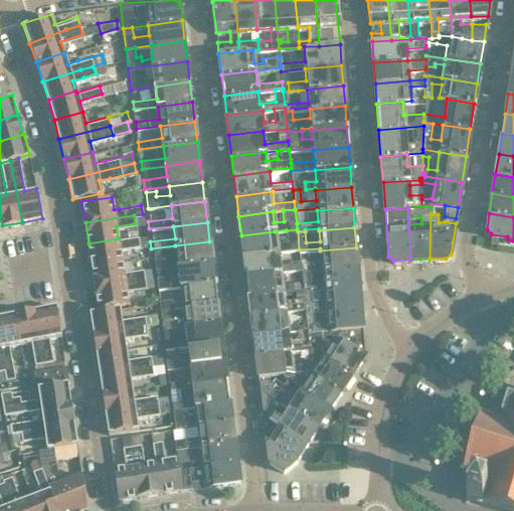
[(277,243),(275,231),(241,235),(243,257),(280,251),(280,249),(290,248),(290,250),(299,249),(298,231),(297,229),(286,230),(287,242),(277,243)]
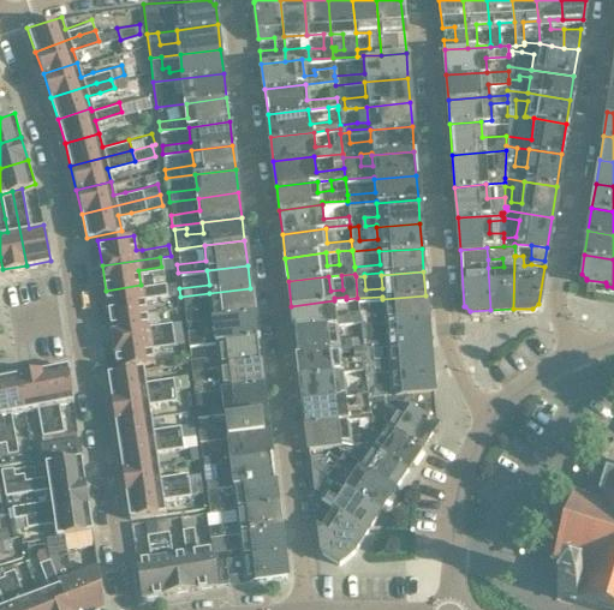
[(147,283),(141,285),(106,291),(109,315),(144,309),(142,294),(166,292),(165,281),(147,283)]
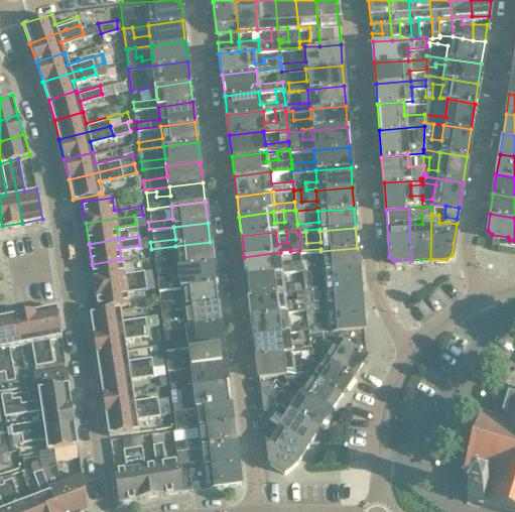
[(154,269),(178,266),(213,262),(210,242),(175,246),(151,249),(154,269)]
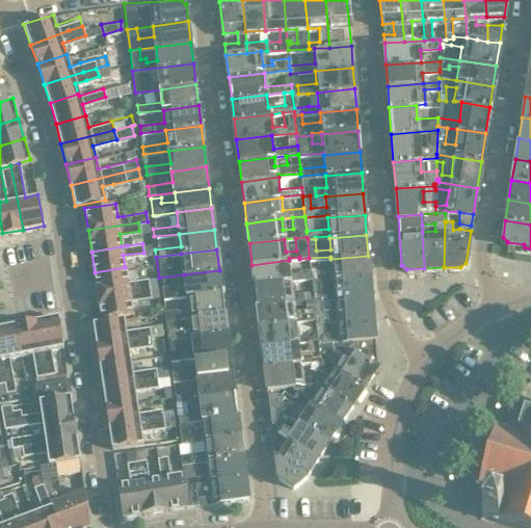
[(322,265),(310,266),(311,278),(311,281),(318,280),(332,279),(369,275),(368,256),(330,259),(332,270),(322,270),(322,265)]
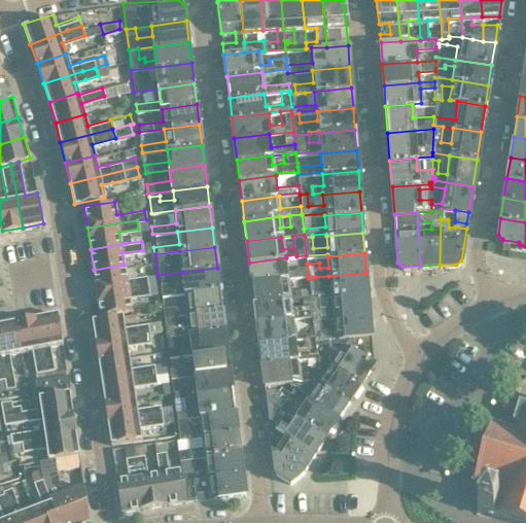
[(286,257),(249,263),(251,281),(286,277),(308,275),(307,264),(306,255),(296,256),(297,266),(296,266),(296,268),(287,269),(286,257)]
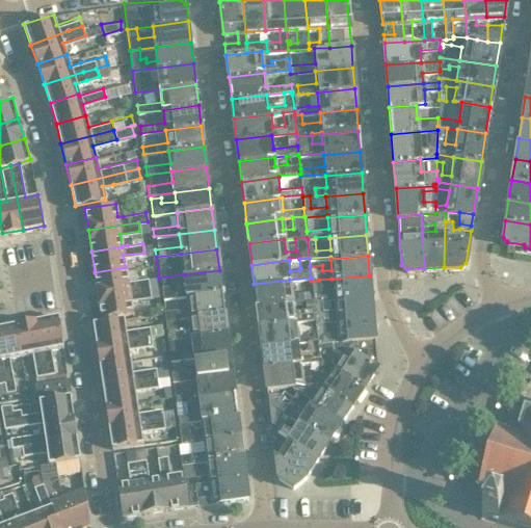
[(127,280),(125,267),(95,272),(98,294),(149,286),(148,276),(127,280)]
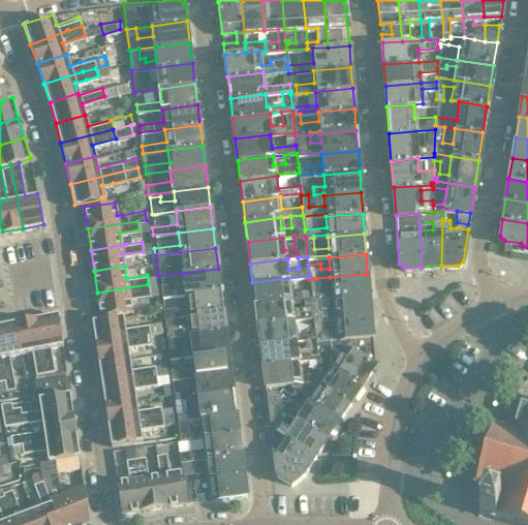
[(218,269),(183,273),(184,286),(173,287),(173,285),(159,287),(160,297),(186,294),(220,289),(218,269)]
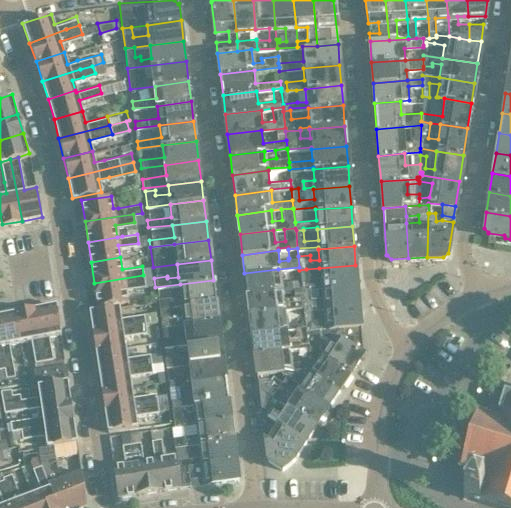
[(306,269),(299,270),(300,280),(301,287),(302,290),(308,289),(321,288),(357,286),(355,265),(319,268),(320,278),(307,278),(306,269)]
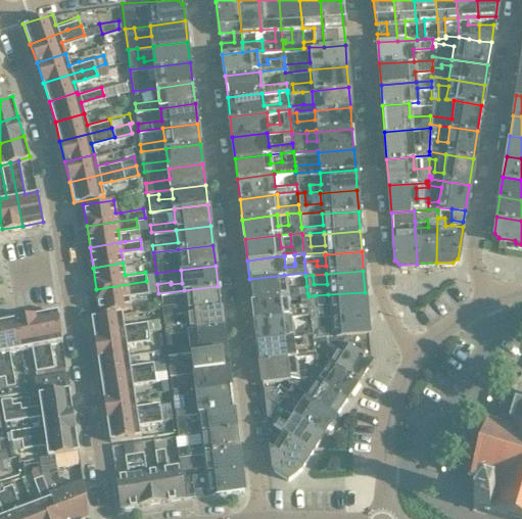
[(286,288),(284,275),(249,279),(252,299),(287,295),(297,294),(307,293),(306,286),(286,288)]
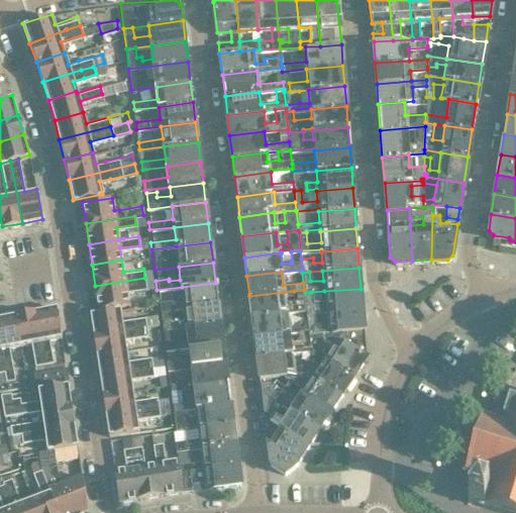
[(145,287),(144,278),(95,286),(98,307),(127,302),(125,290),(130,289),(145,287)]
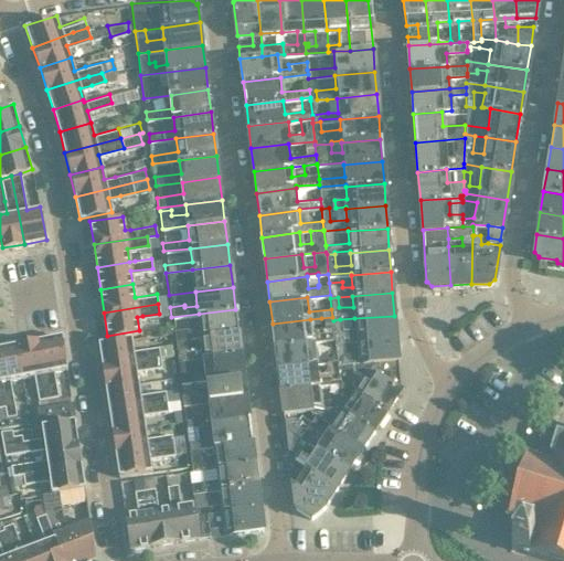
[(235,309),(199,314),(200,328),(173,331),(174,338),(188,337),(201,336),(238,330),(235,309)]
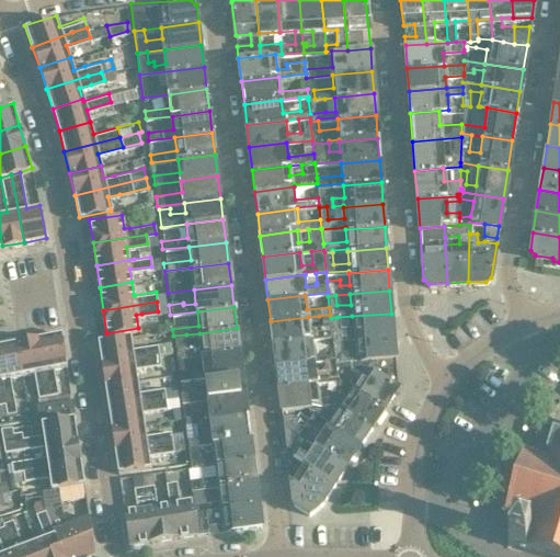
[(339,326),(338,317),(331,318),(333,336),(333,340),(342,339),(353,338),(392,336),(391,314),(352,316),(352,325),(339,326)]
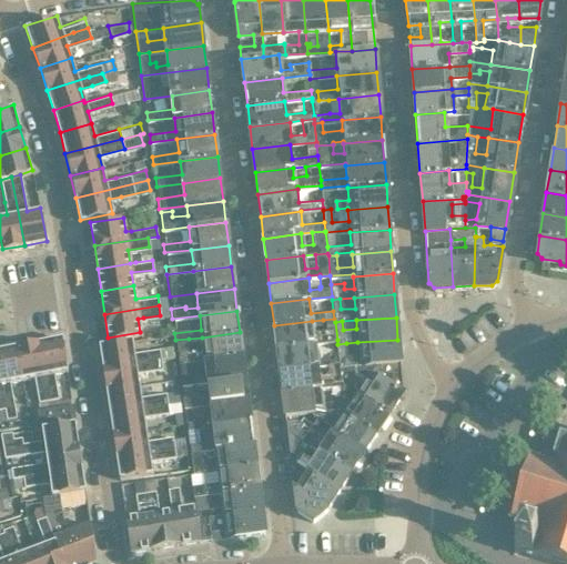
[(313,331),(312,321),(274,325),(276,348),(315,343),(324,342),(337,340),(335,322),(334,319),(323,320),(324,330),(313,331)]
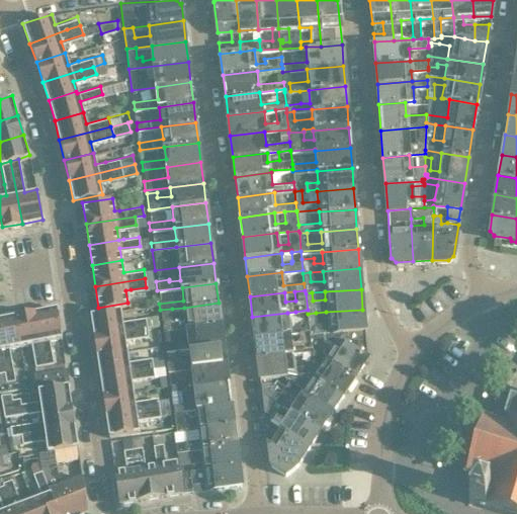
[(174,322),(172,309),(160,310),(161,323),(163,331),(187,328),(221,324),(219,303),(184,308),(185,321),(174,322)]
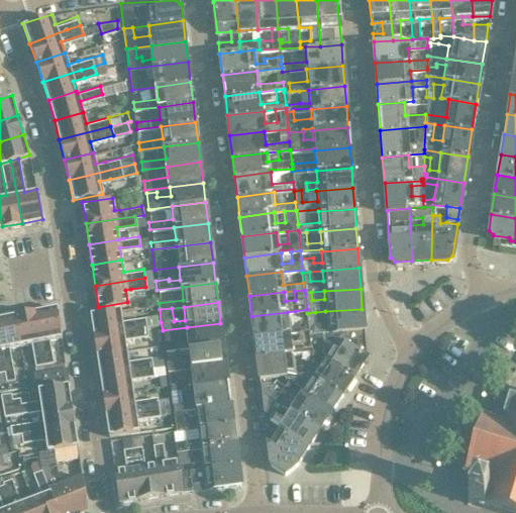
[(49,337),(61,335),(57,305),(34,309),(43,362),(53,361),(50,347),(52,347),(49,337)]
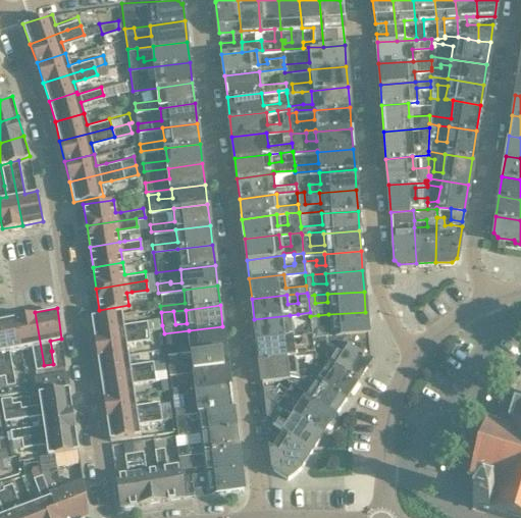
[(121,311),(91,315),(94,335),(159,326),(158,317),(123,322),(121,311)]
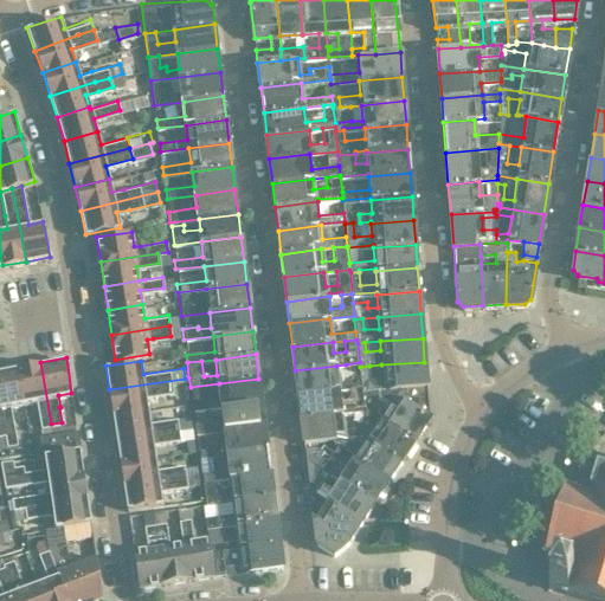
[(51,424),(40,362),(17,367),(23,402),(37,400),(38,412),(42,426),(51,424)]
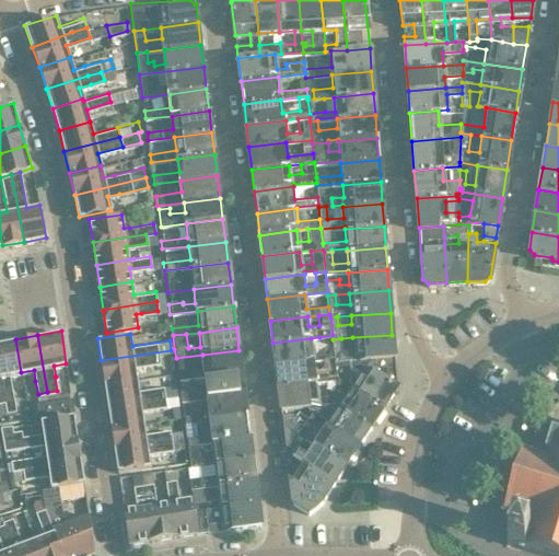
[(311,338),(272,343),(276,363),(313,359),(323,358),(335,357),(333,339),(333,335),(319,337),(321,349),(312,350),(311,338)]
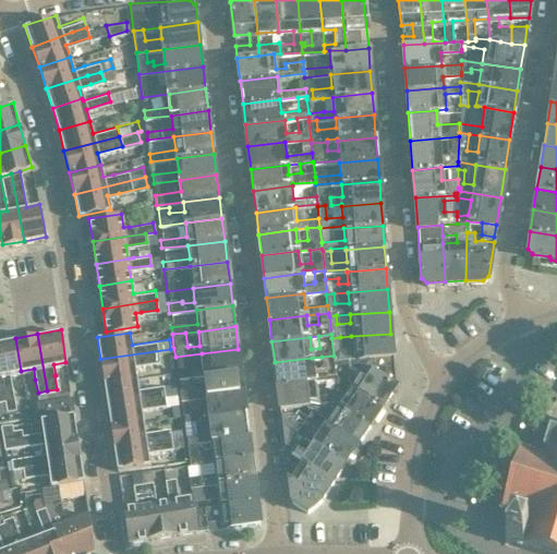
[(340,337),(331,338),(334,356),(334,359),(347,358),(368,357),(392,354),(390,334),(351,336),(352,346),(340,347),(340,337)]
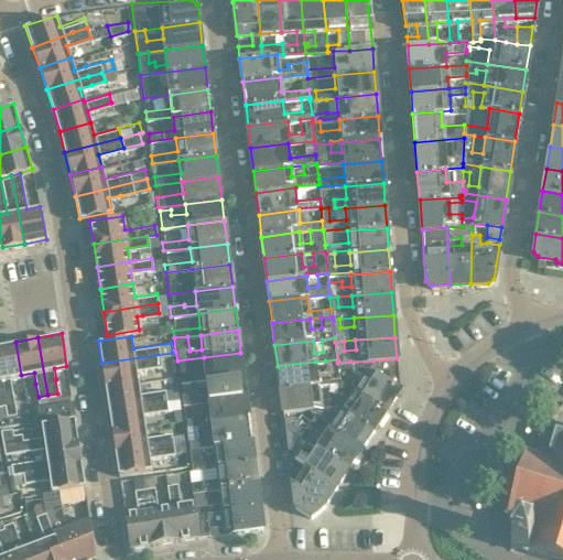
[(15,342),(0,344),(0,385),(3,405),(4,404),(7,415),(17,412),(12,388),(10,377),(21,375),(15,342)]
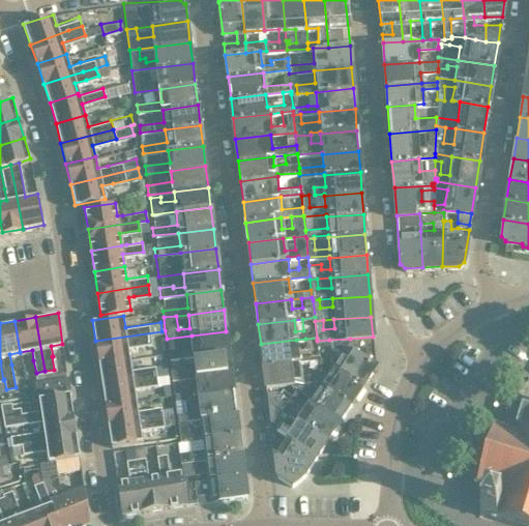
[(163,341),(162,331),(95,341),(98,361),(129,357),(127,346),(163,341)]
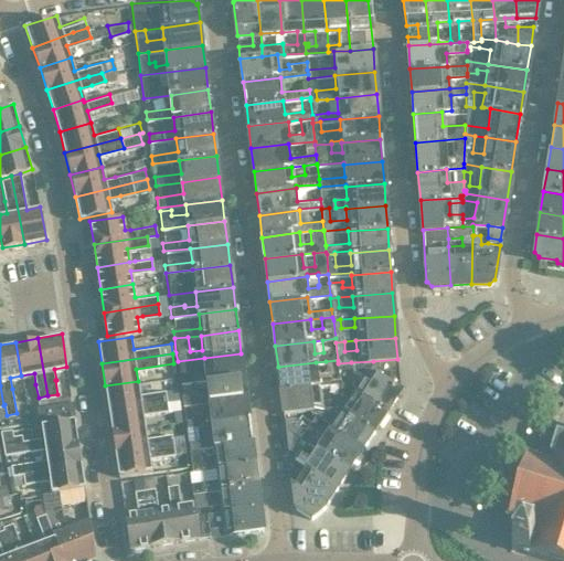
[(241,353),(204,358),(205,371),(193,373),(193,370),(179,371),(180,382),(206,380),(243,374),(241,353)]
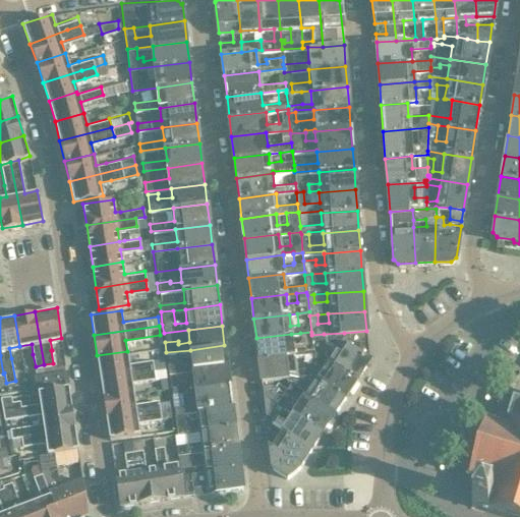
[(344,333),(330,354),(327,358),(356,378),(368,359),(366,331),(344,333)]
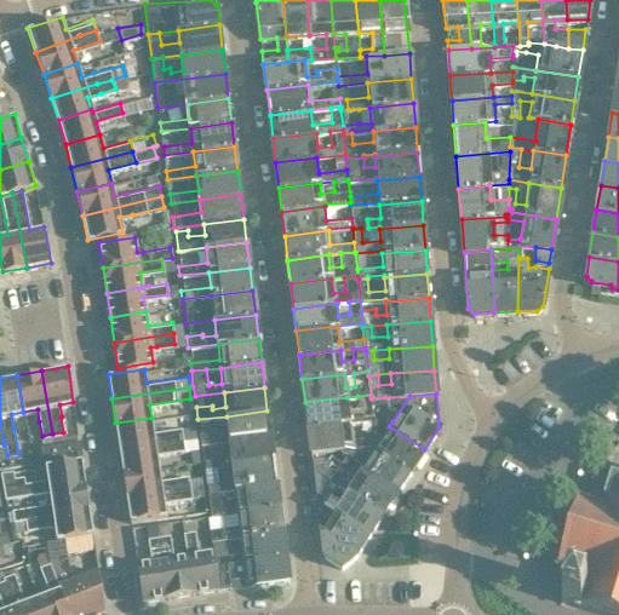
[(349,408),(347,397),(305,402),(308,426),(350,421),(373,419),(371,398),(371,395),(357,396),(359,407),(349,408)]
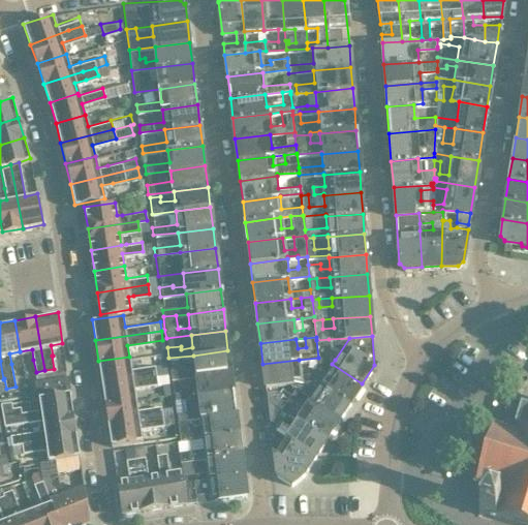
[(349,338),(329,339),(329,345),(331,347),(327,354),(335,360),(349,338)]
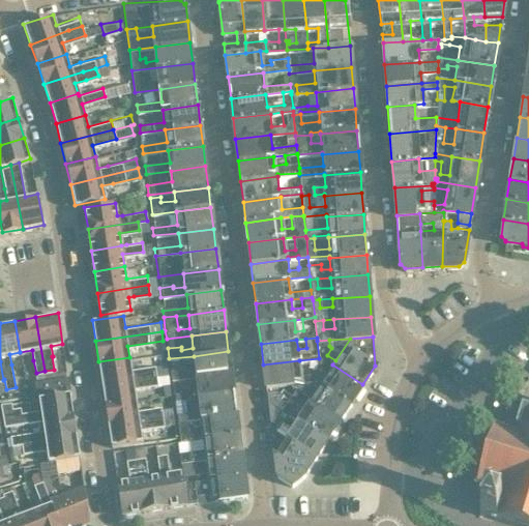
[(228,351),(194,356),(196,370),(184,371),(183,369),(170,370),(172,379),(196,376),(231,372),(228,351)]
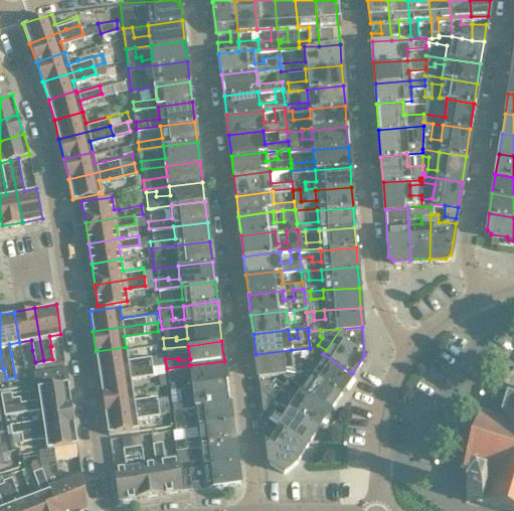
[(128,357),(126,347),(96,351),(99,371),(152,363),(163,361),(161,352),(128,357)]
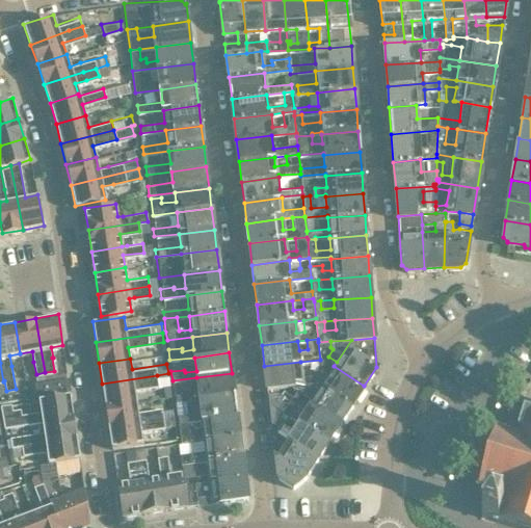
[(301,374),(300,362),(264,366),(267,387),(299,384),(313,381),(312,373),(301,374)]
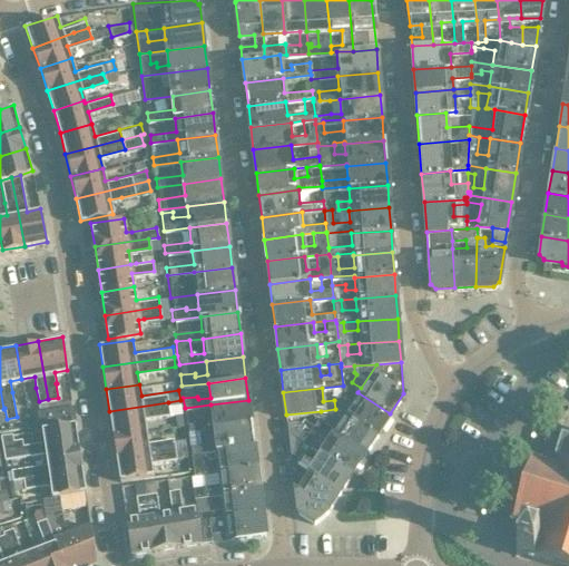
[(344,399),(339,409),(376,433),(390,413),(357,392),(351,402),(344,399)]
